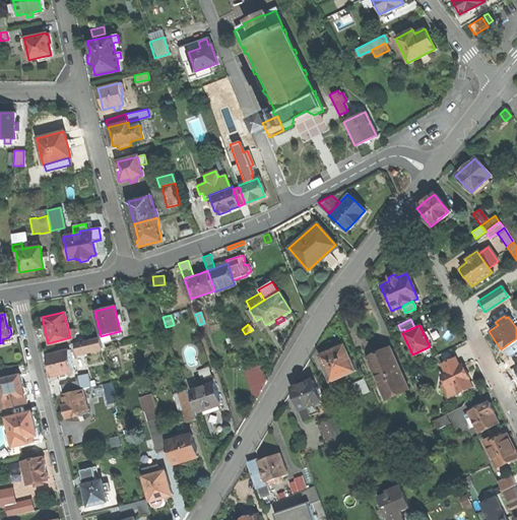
[(70,337),(71,343),(84,340),(82,334),(74,336),(70,337)]
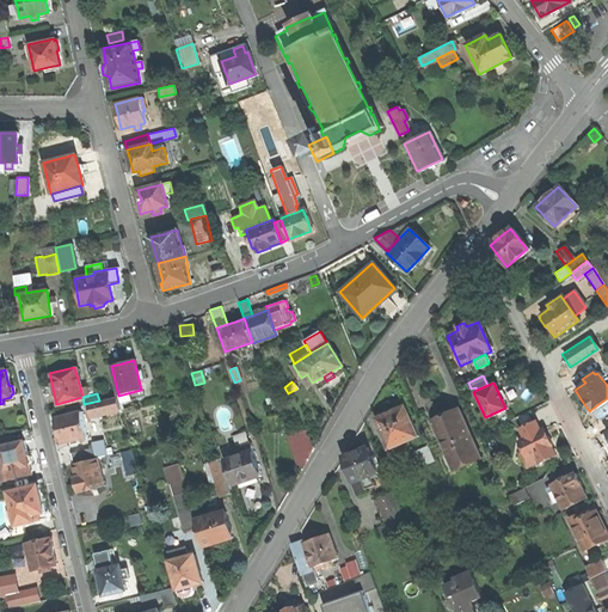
[(84,404),(83,404),(87,421),(94,420),(94,415),(118,409),(116,397),(99,401),(84,404)]
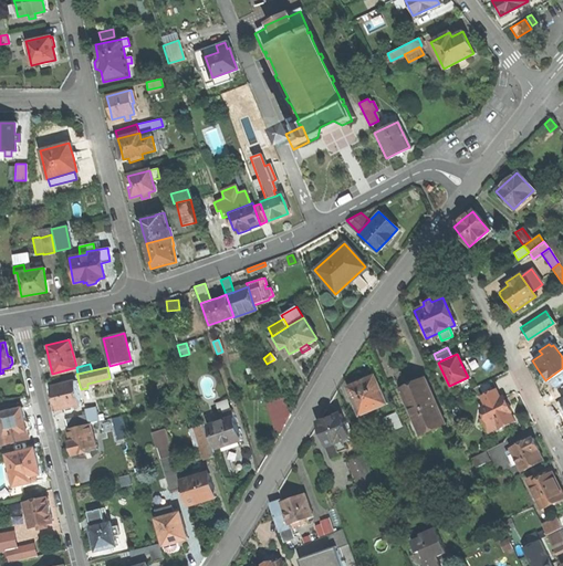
[(347,387),(358,415),(385,404),(373,376),(360,381),(347,387)]
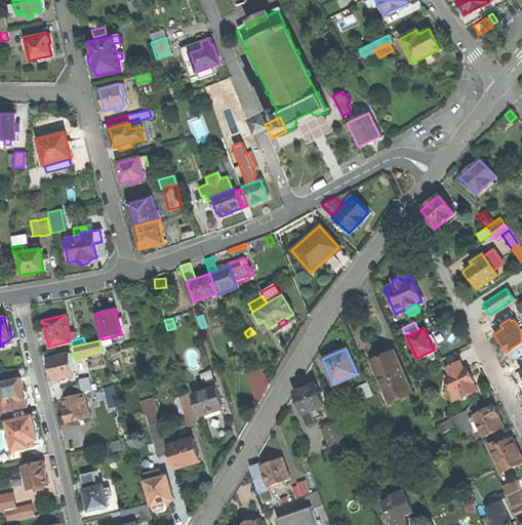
[(369,361),(387,400),(410,390),(392,350),(380,356),(369,361)]
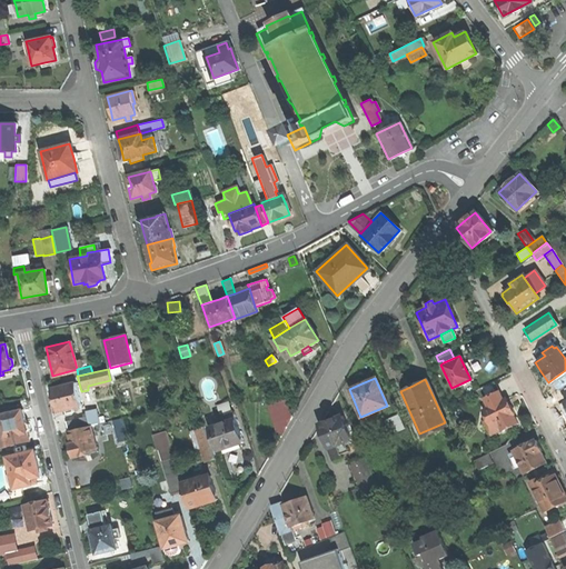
[(73,382),(50,388),(52,400),(56,410),(63,409),(65,412),(72,411),(71,407),(79,405),(73,382)]
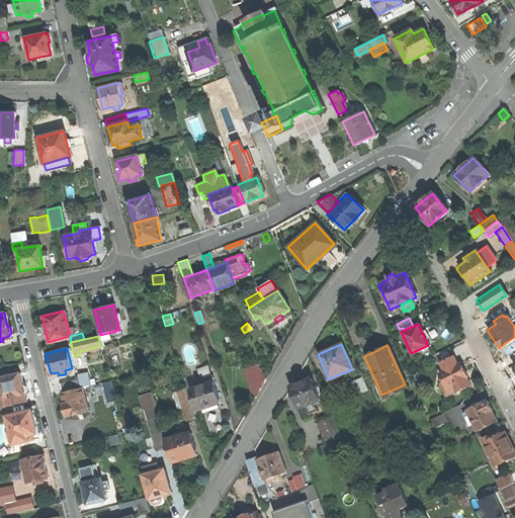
[(234,351),(226,352),(227,364),(235,364),(234,351)]
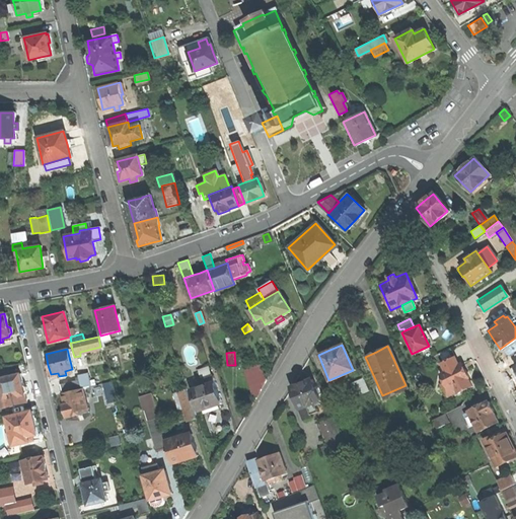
[(440,379),(459,370),(453,357),(440,364),(443,371),(438,374),(440,379)]
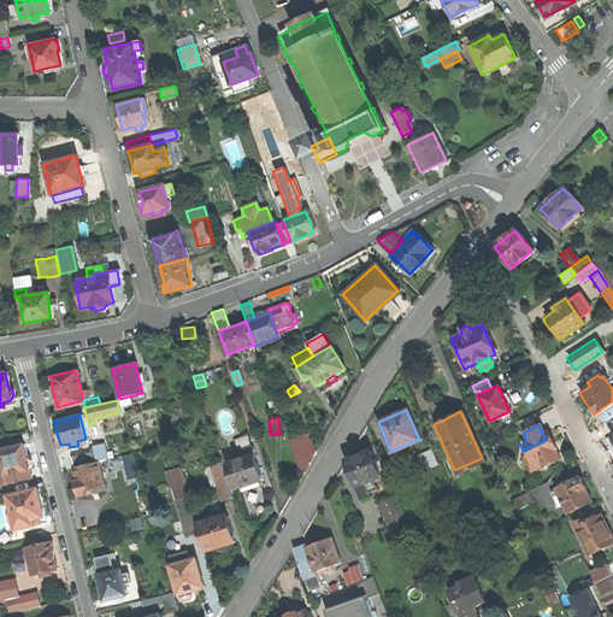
[(290,441),(302,474),(314,453),(307,434),(290,441)]
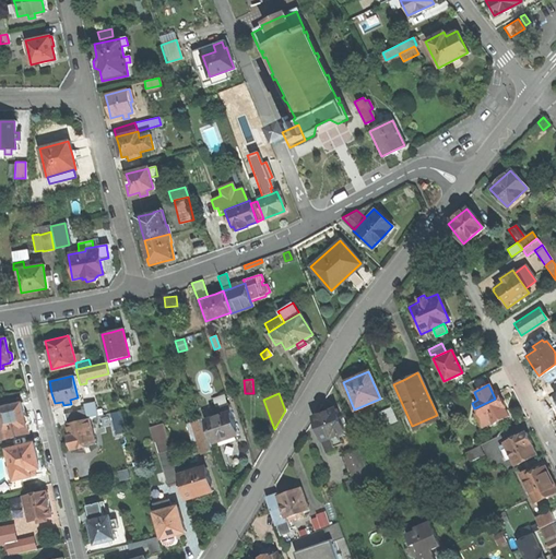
[(495,400),(495,399),(474,408),(476,412),(473,413),(480,428),(491,423),(492,424),(507,416),(503,407),(504,406),(501,402),(499,397),(495,400)]
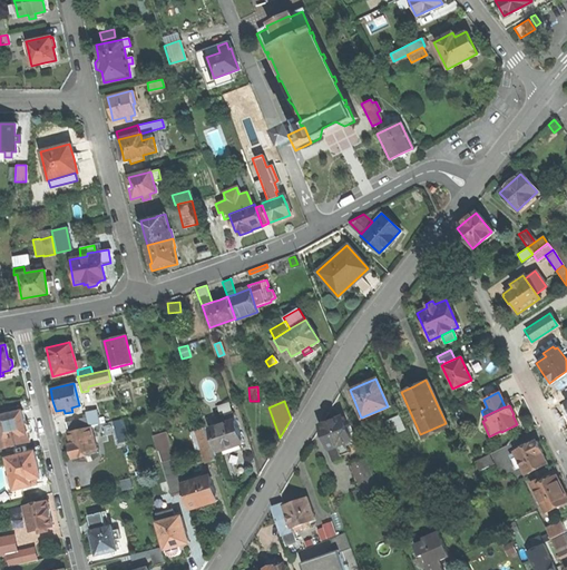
[(87,418),(89,426),(98,424),(95,410),(86,412),(87,418)]
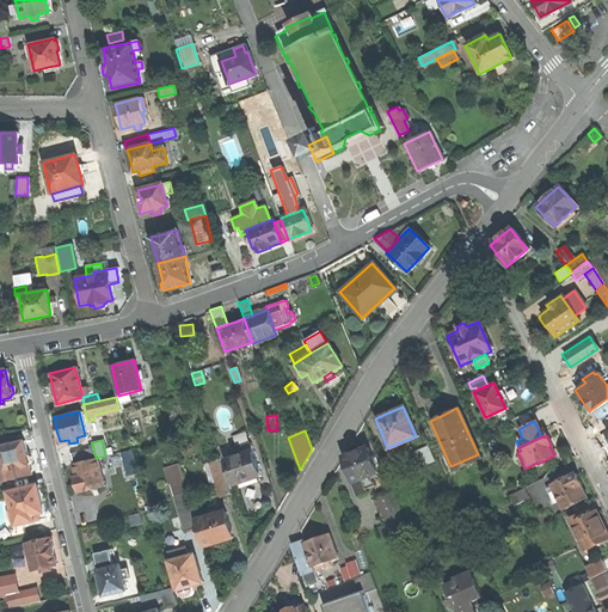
[(22,441),(0,447),(0,458),(25,452),(22,441)]
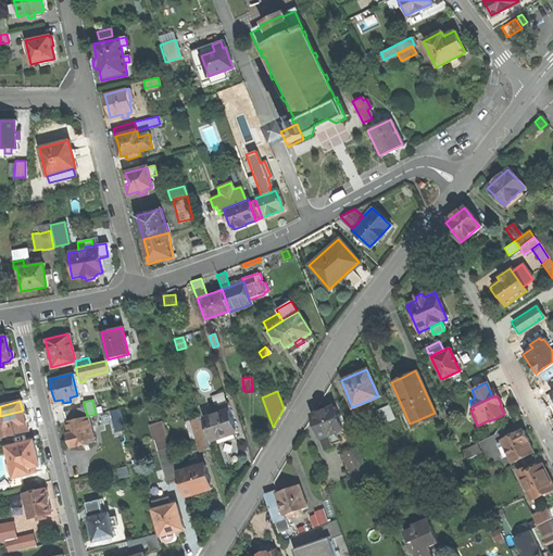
[(211,406),(214,415),(228,409),(226,402),(211,406)]
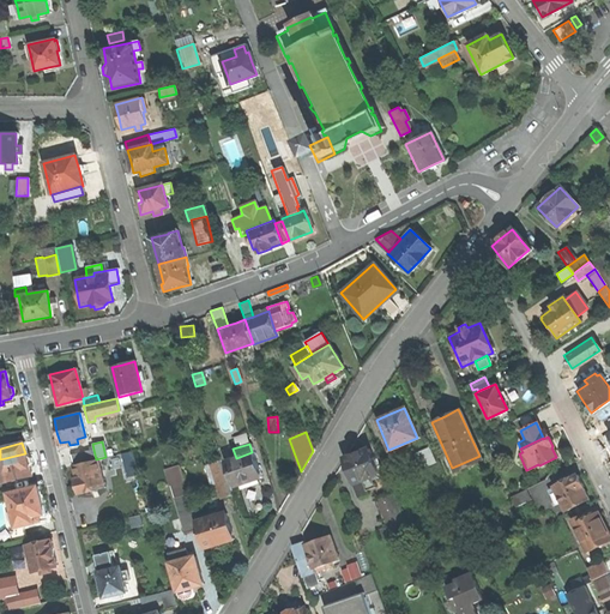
[(412,455),(418,468),(434,461),(428,447),(412,455)]
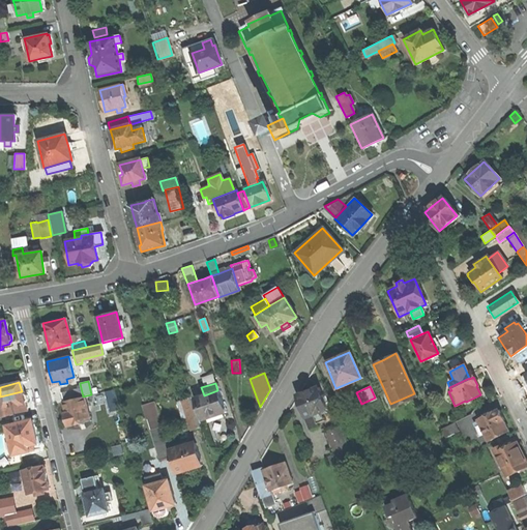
[(305,391),(296,395),(304,417),(311,415),(320,411),(324,410),(326,409),(318,387),(305,391)]
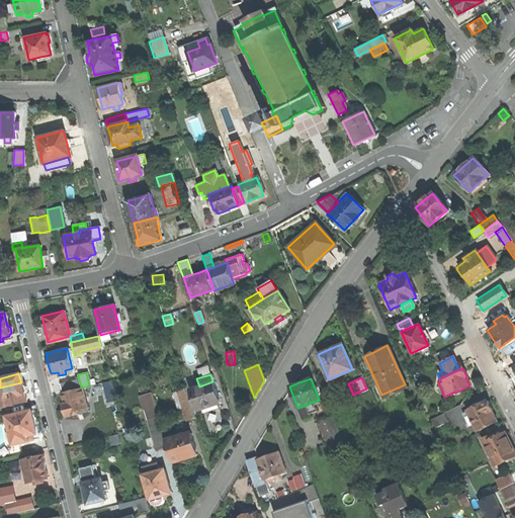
[(61,393),(81,387),(79,379),(59,384),(61,393)]
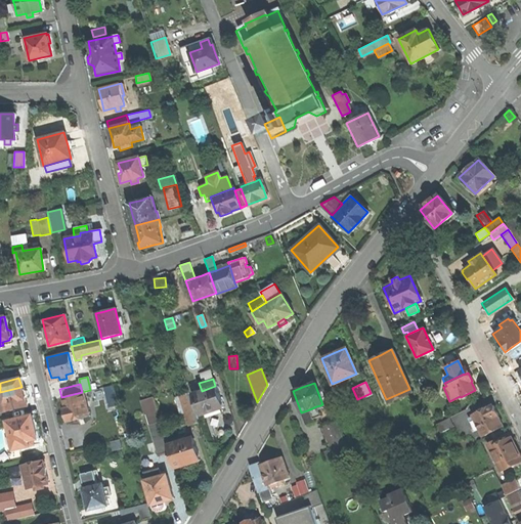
[(102,388),(106,407),(117,405),(112,385),(102,388)]
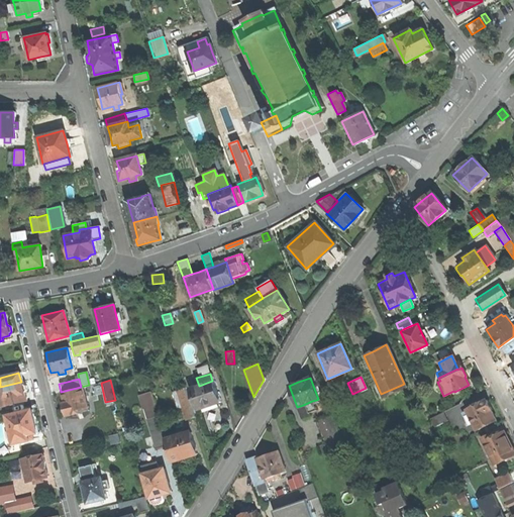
[(190,389),(197,409),(207,405),(219,401),(212,381),(199,386),(190,389)]
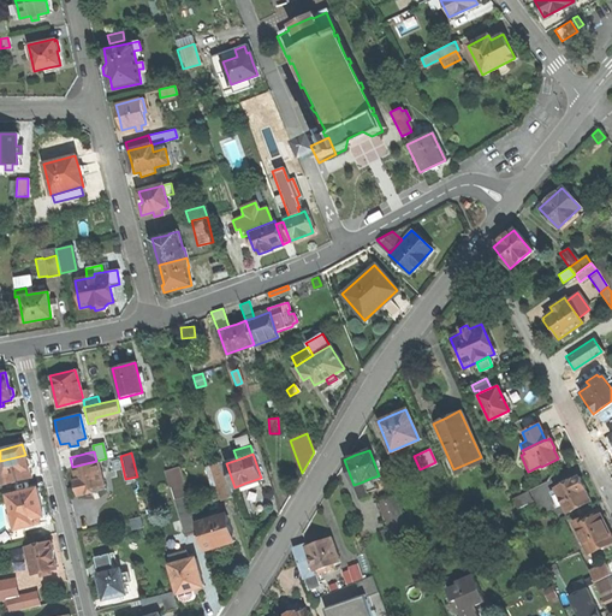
[(25,455),(0,461),(3,474),(5,484),(30,478),(29,471),(28,467),(29,467),(30,465),(29,460),(27,458),(25,458),(25,455)]
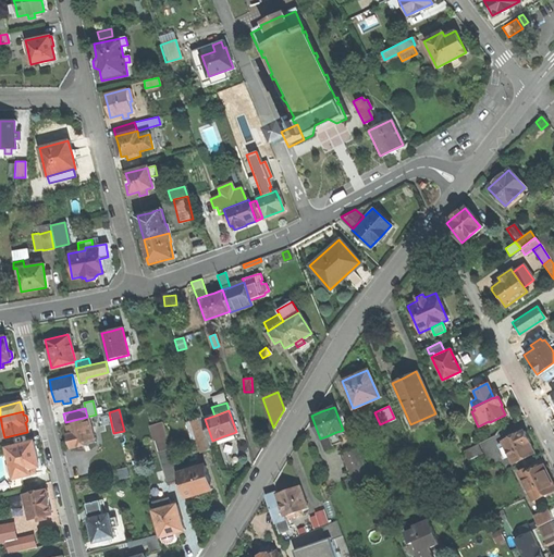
[(94,442),(87,417),(65,422),(69,433),(66,433),(69,441),(70,447),(94,442)]
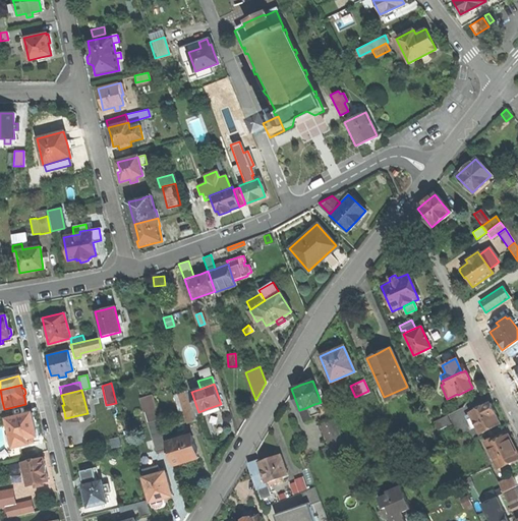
[(177,394),(186,422),(193,420),(185,391),(177,394)]
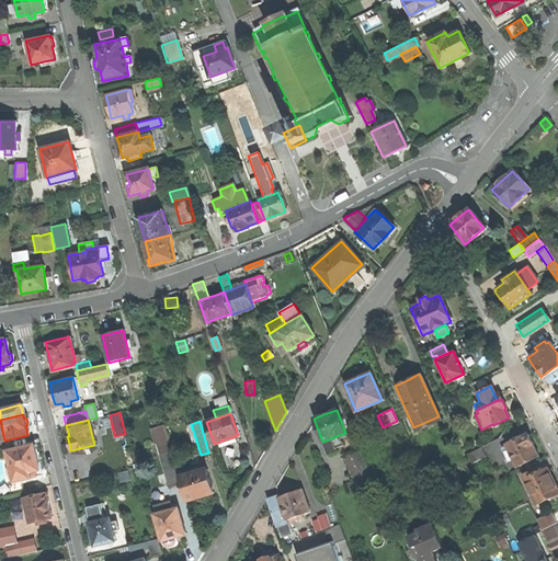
[(155,442),(159,455),(170,451),(162,425),(149,430),(152,442),(155,442)]
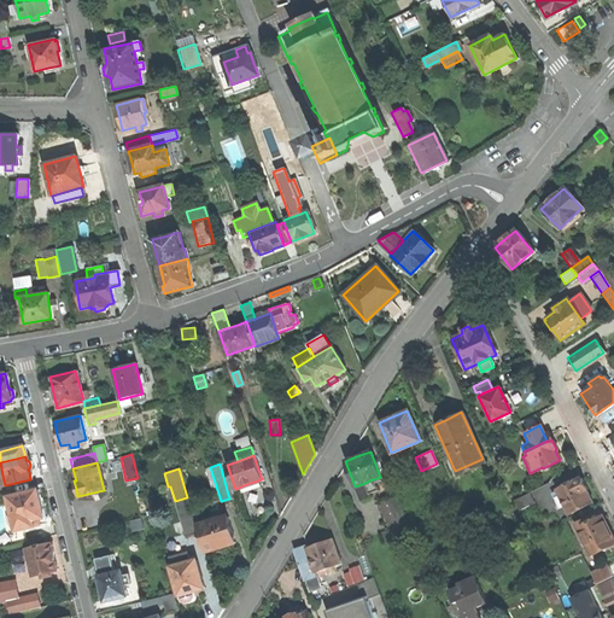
[(563,503),(568,513),(591,501),(586,491),(588,491),(585,487),(580,476),(556,489),(563,503)]
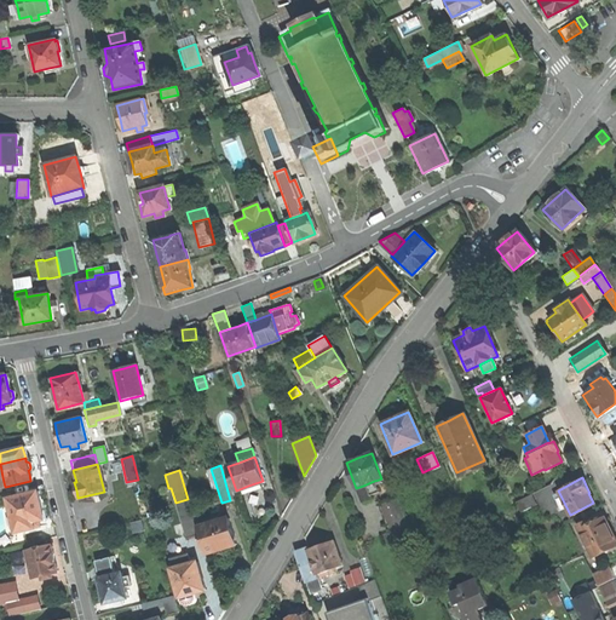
[(369,499),(363,486),(356,488),(361,501),(369,499)]
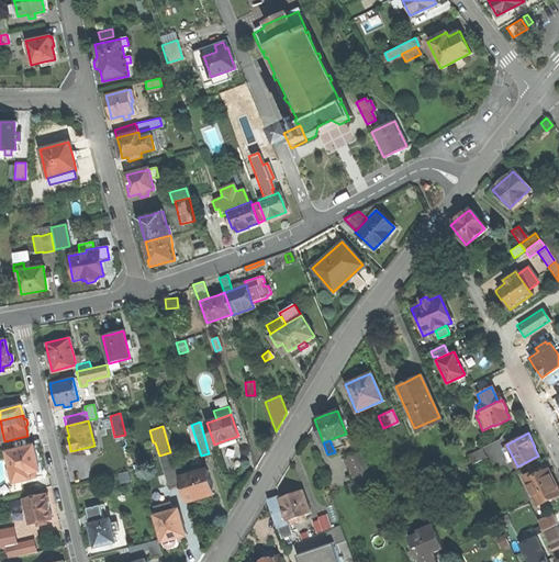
[(33,445),(6,451),(13,483),(35,478),(34,472),(38,471),(35,457),(33,445)]
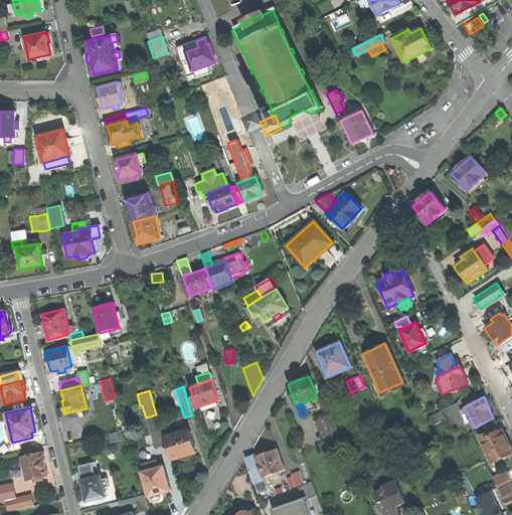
[(465,422),(470,419),(464,407),(459,410),(465,422)]
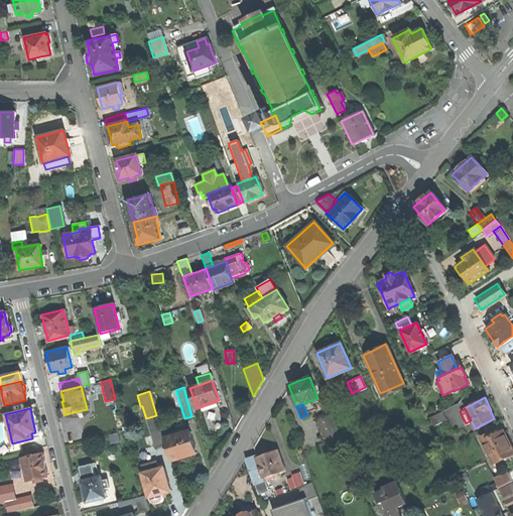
[(440,410),(428,416),(432,424),(444,418),(440,410)]
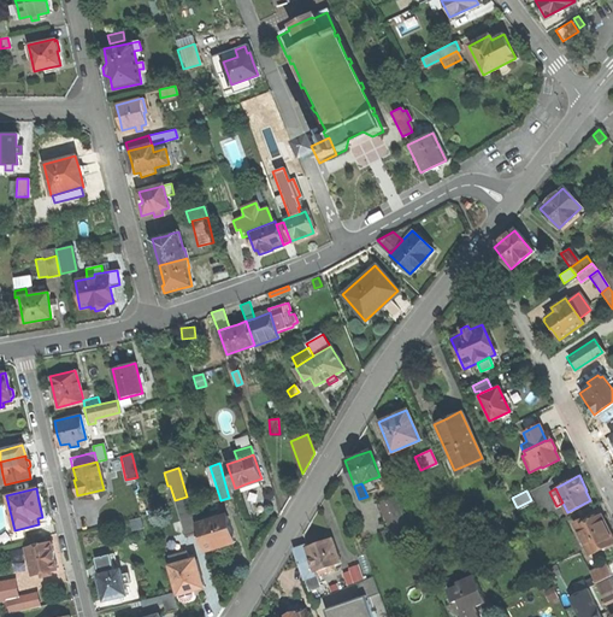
[(184,535),(196,532),(195,524),(187,497),(175,500),(184,535)]
